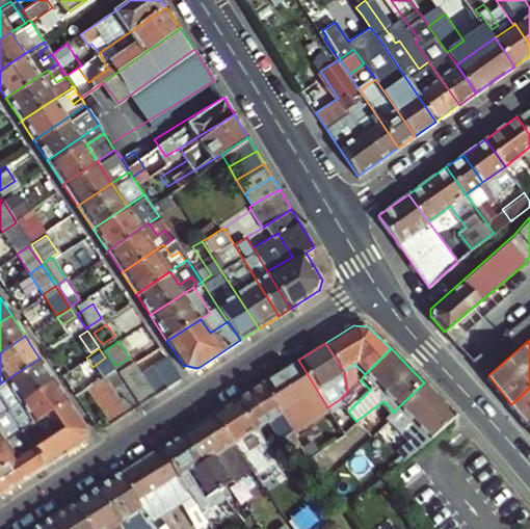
[(19,401),(53,379),(40,359),(0,384),(0,398),(7,410),(19,401)]
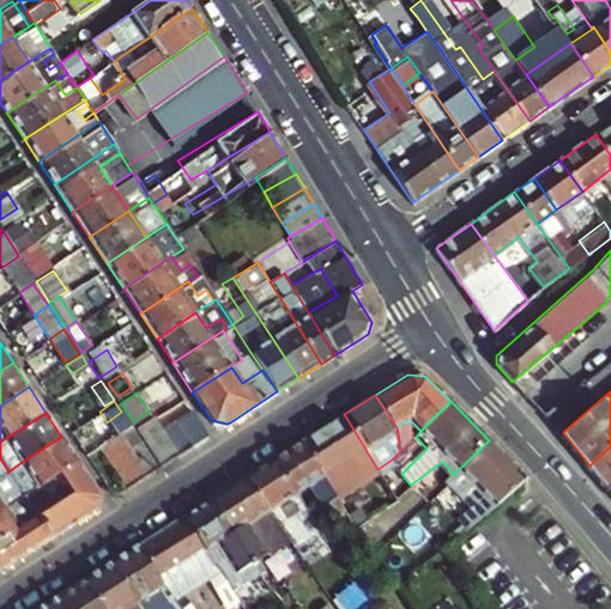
[(374,463),(344,414),(302,442),(337,495),(334,498),(338,504),(342,501),(344,499),(340,493),(367,476),(363,470),(374,463)]
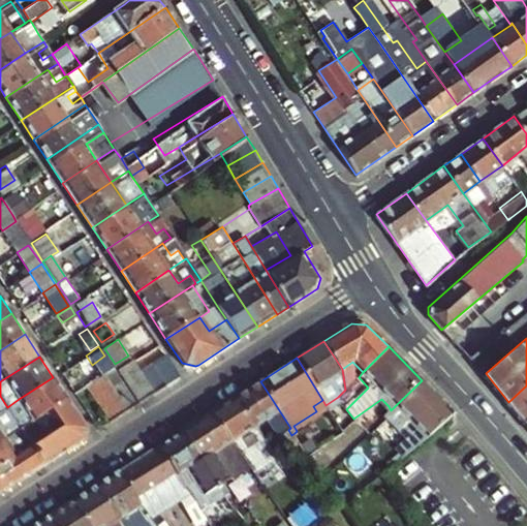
[(116,372),(136,404),(166,383),(151,361),(138,369),(133,361),(116,372)]
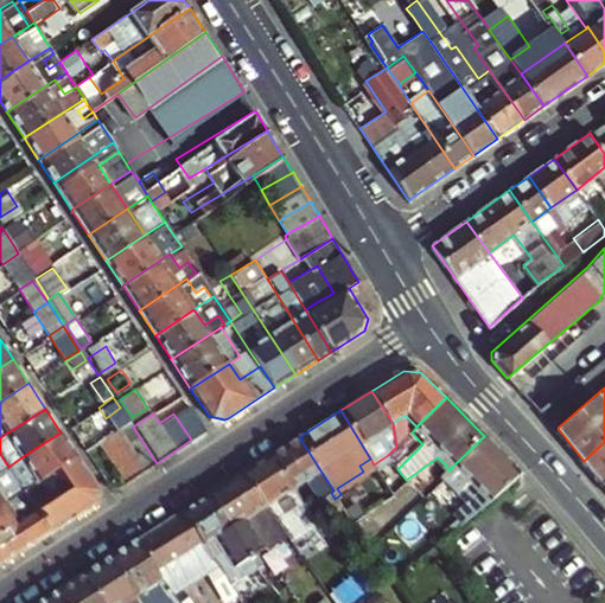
[(157,463),(133,427),(129,422),(114,431),(140,473),(157,463)]
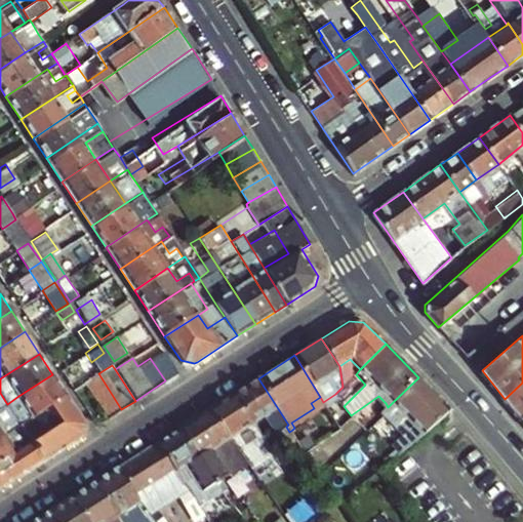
[(98,373),(85,382),(109,418),(121,409),(98,373)]
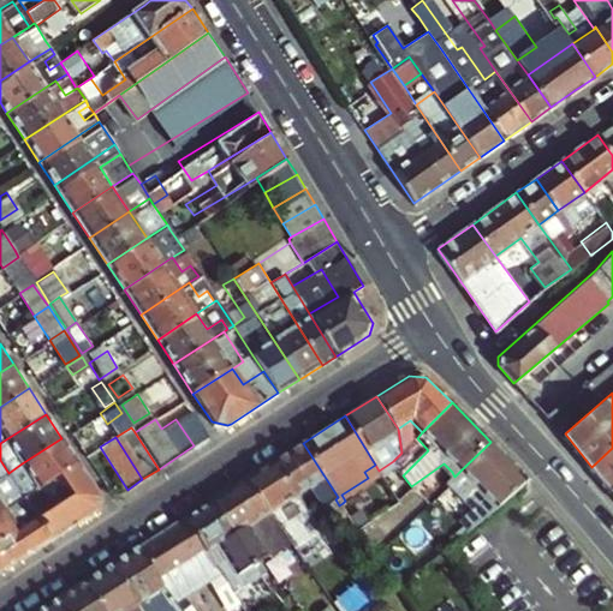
[(37,487),(77,462),(61,438),(22,463),(37,487)]
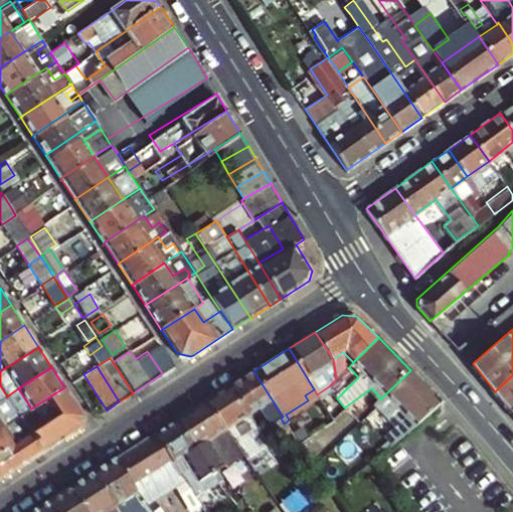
[(349,367),(336,379),(333,382),(337,387),(333,391),(337,398),(358,377),(349,367)]
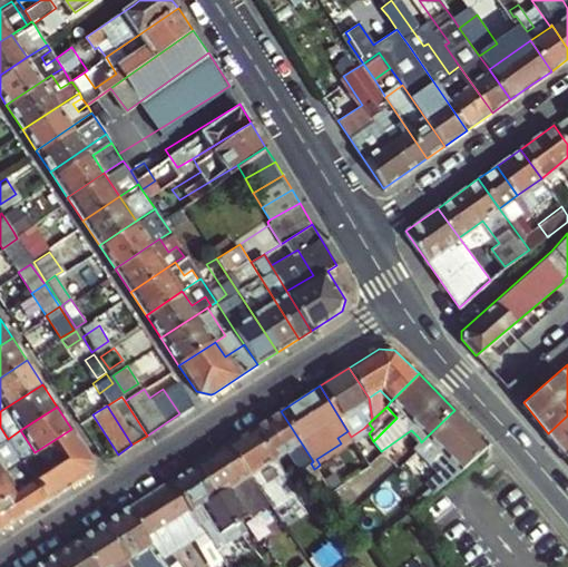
[(454,410),(427,437),(446,458),(422,478),(431,491),(449,480),(488,445),(454,410)]
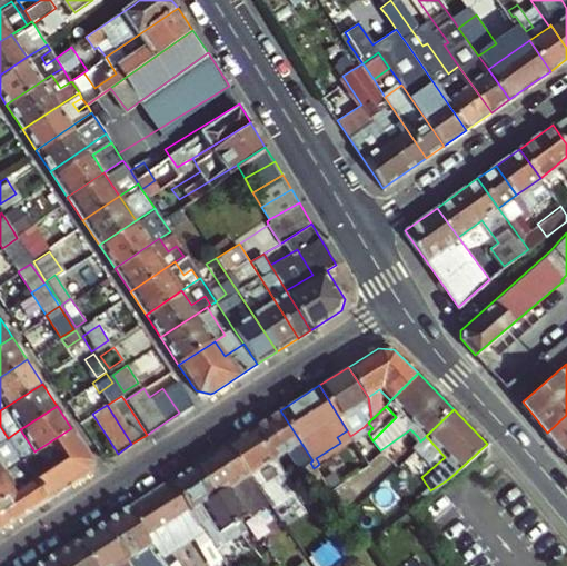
[(312,460),(280,410),(254,427),(274,459),(286,450),(298,469),(300,468),(309,482),(321,474),(317,466),(314,468),(310,463),(312,460)]
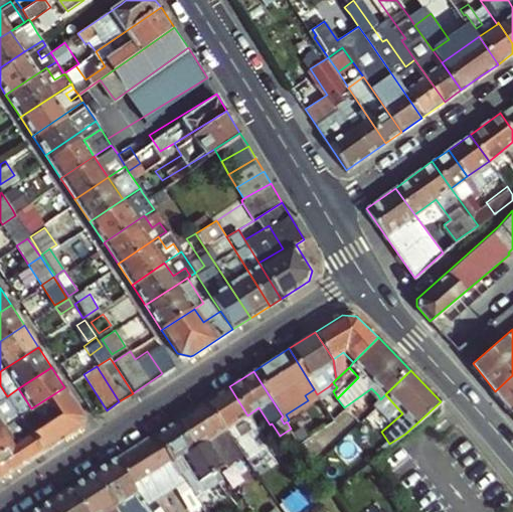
[(512,375),(495,391),(511,412),(512,409),(512,375)]
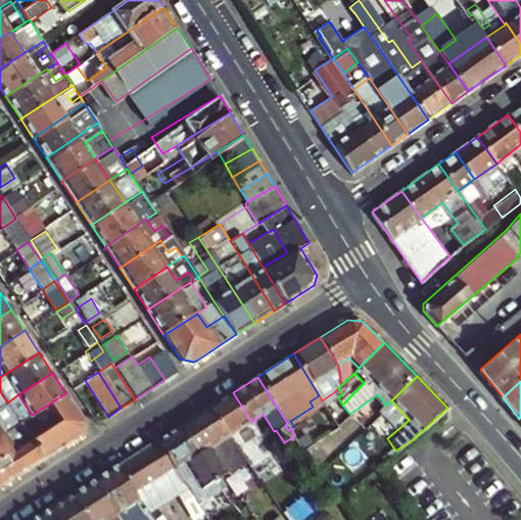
[(270,452),(251,422),(233,392),(209,407),(239,451),(248,465),(270,452)]
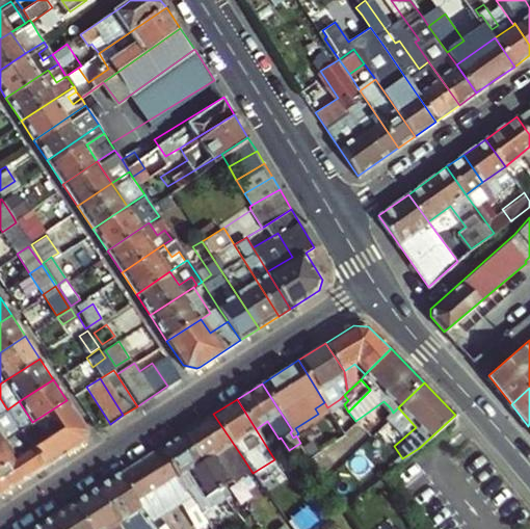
[(45,467),(84,441),(86,431),(67,400),(32,422),(21,429),(30,445),(45,467)]
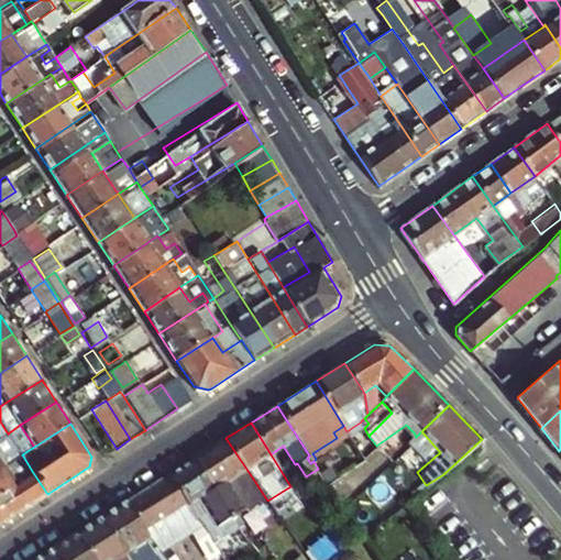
[(34,447),(20,425),(8,434),(15,445),(22,454),(34,447)]
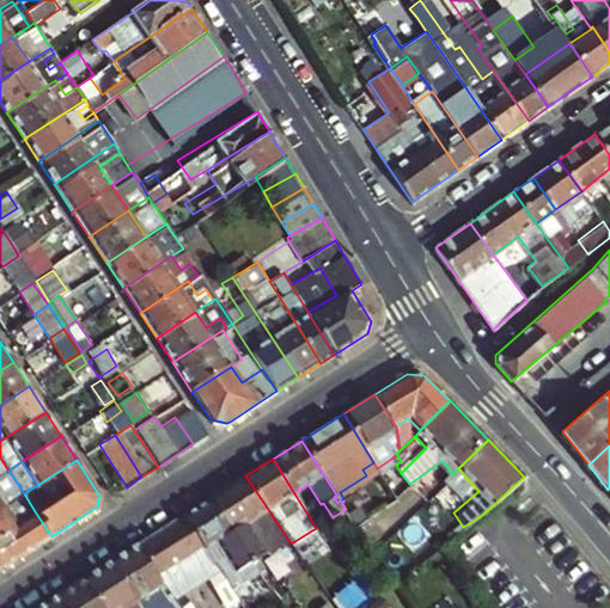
[(456,478),(452,474),(450,470),(443,476),(450,483),(456,478)]
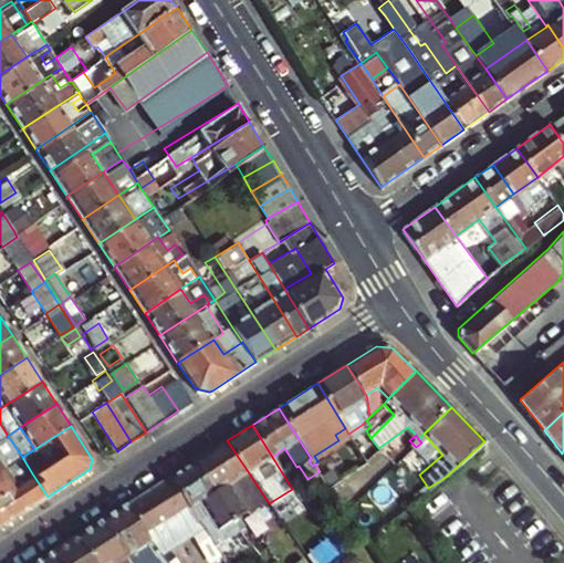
[(259,488),(227,440),(195,461),(239,529),(252,520),(239,500),(259,488)]
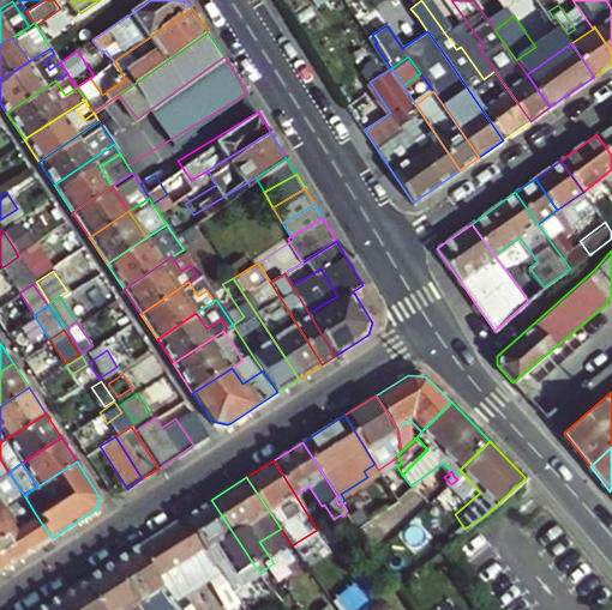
[(0,496),(0,511),(7,506),(24,495),(17,484),(0,496)]
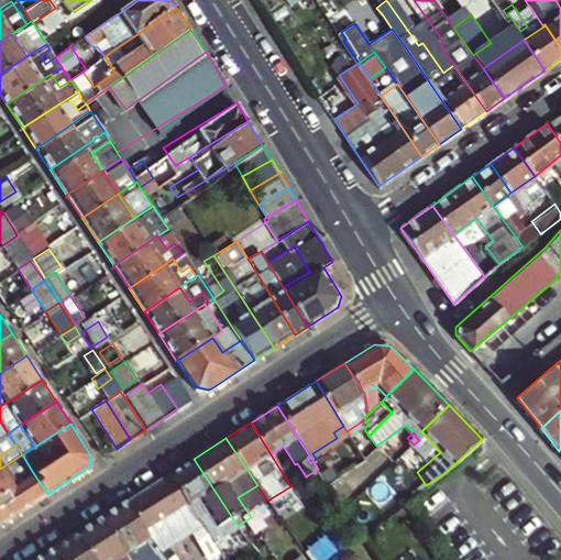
[(336,458),(318,469),(325,480),(327,483),(344,471),(336,458)]
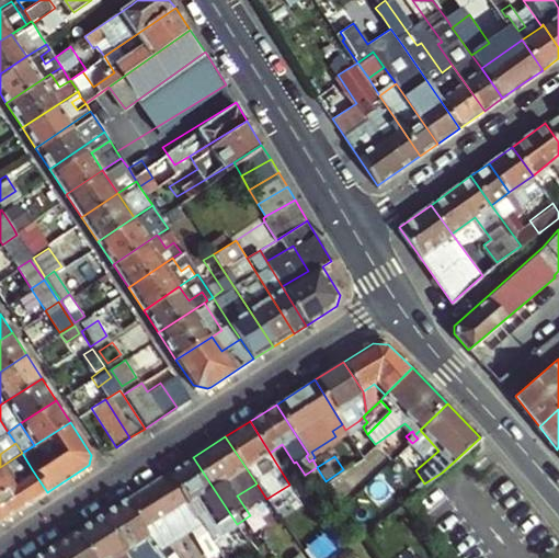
[(213,538),(237,524),(193,457),(167,474),(179,493),(201,522),(205,527),(213,538)]
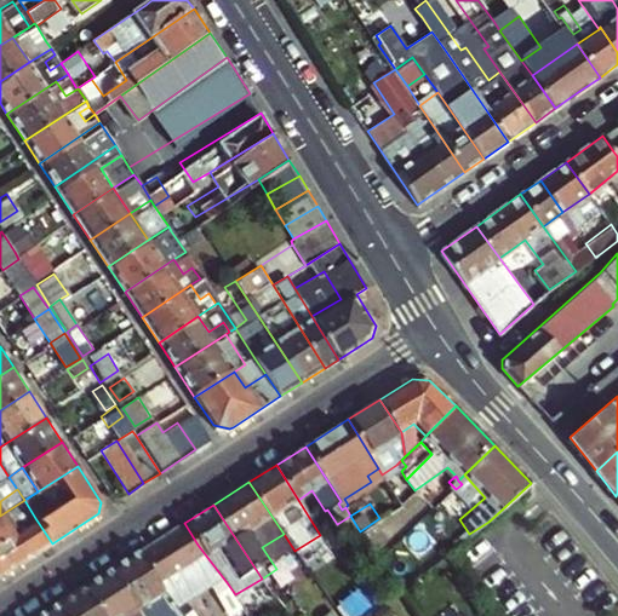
[(0,574),(3,575),(52,543),(35,518),(18,529),(7,511),(0,516),(0,574)]
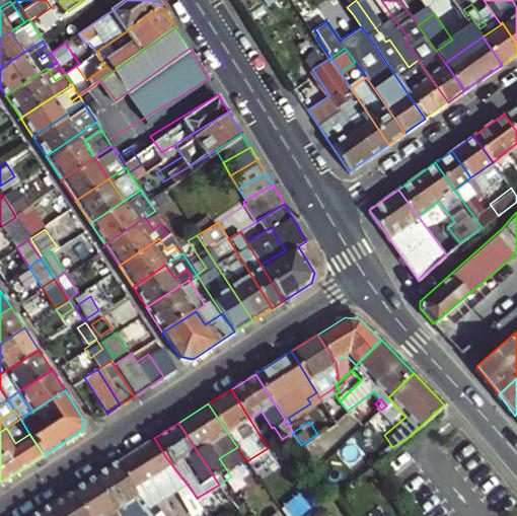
[(293,432),(282,439),(288,449),(299,442),(293,432)]
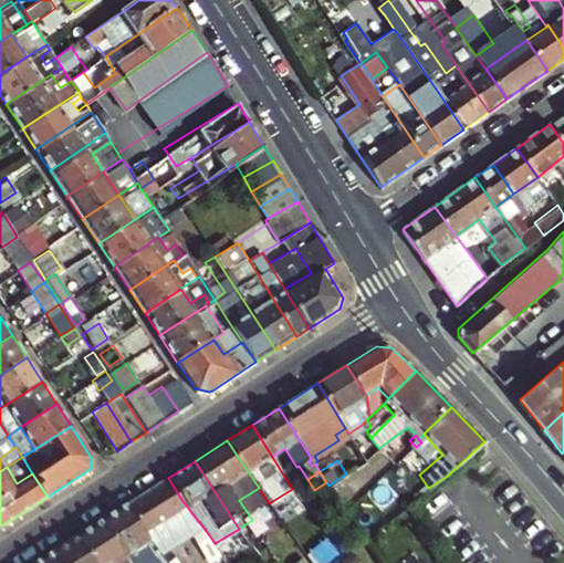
[(420,493),(428,488),(419,475),(410,481),(420,493)]
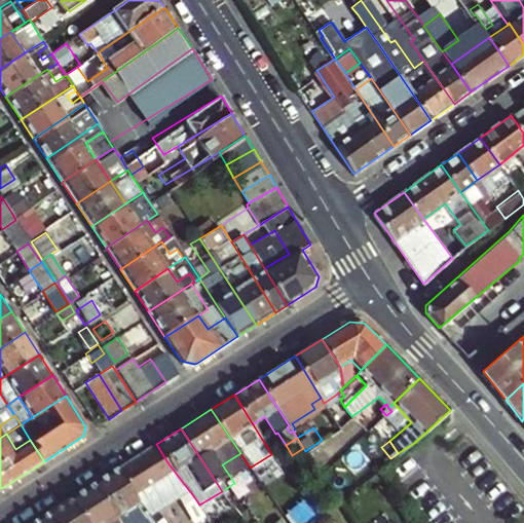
[(136,497),(136,498),(162,481),(174,498),(188,489),(167,462),(156,444),(117,469),(136,497)]
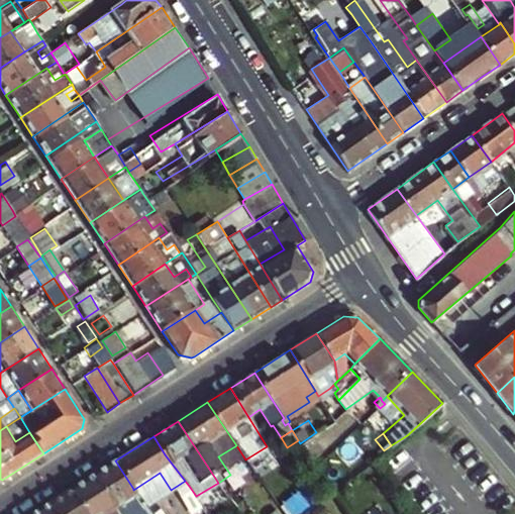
[(151,513),(133,490),(133,489),(115,460),(92,476),(116,513),(151,513)]
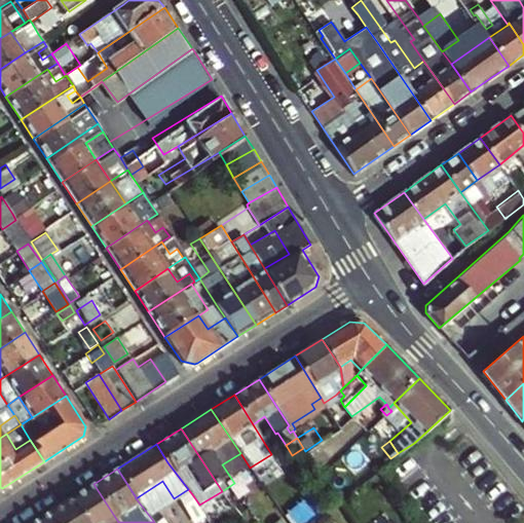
[(118,522),(94,484),(71,498),(87,522),(118,522)]
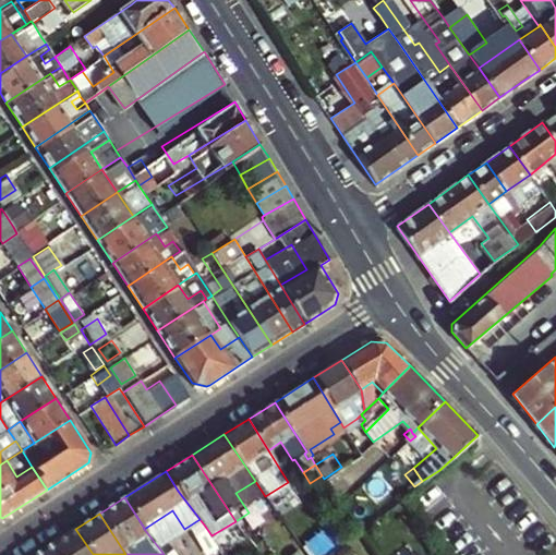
[(93,554),(75,529),(51,544),(58,554),(93,554)]
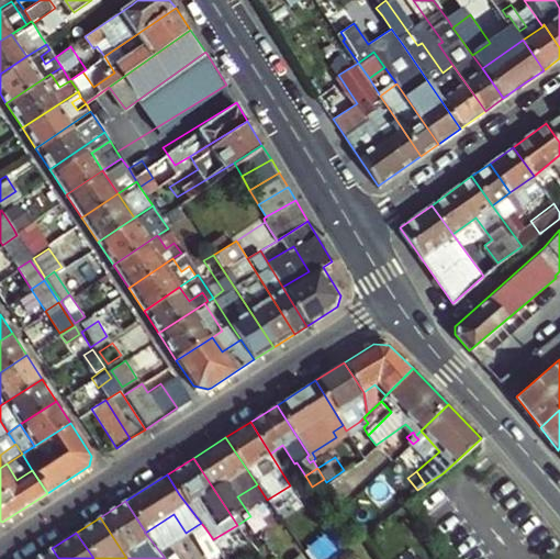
[(58,558),(52,548),(33,558),(58,558)]
